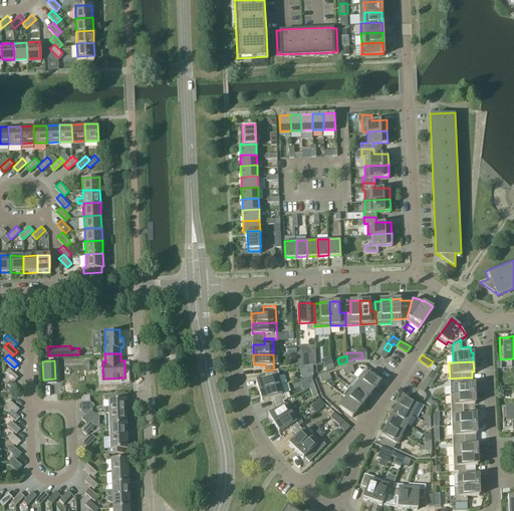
[(367,363),(357,376),(360,378),(373,390),(380,380),(369,371),(372,367),(367,363)]
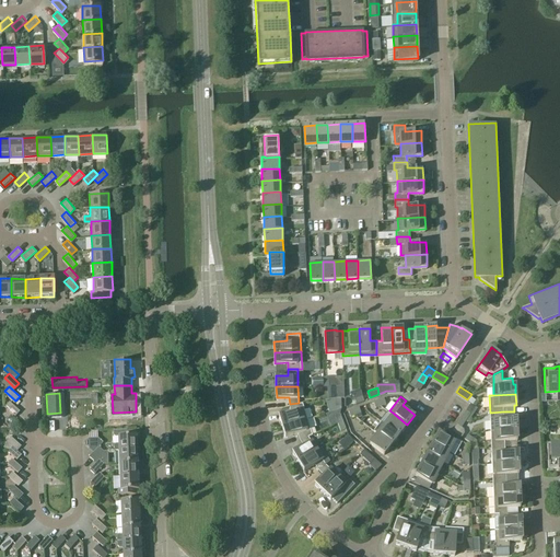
[(15,414),(20,409),(10,399),(6,404),(15,414)]
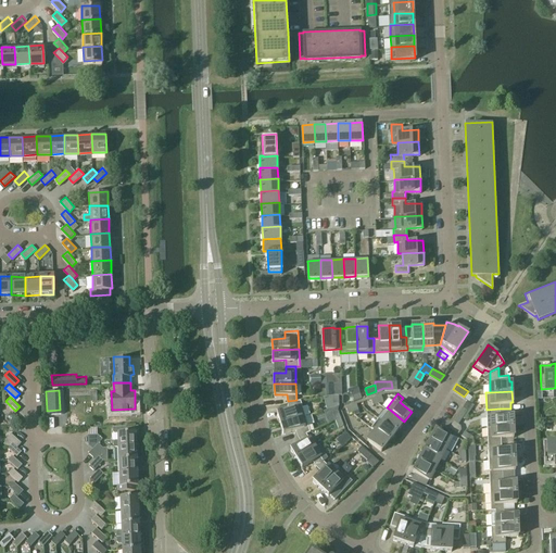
[(280,422),(305,414),(301,399),(297,400),(288,401),(289,407),(277,412),(280,422)]
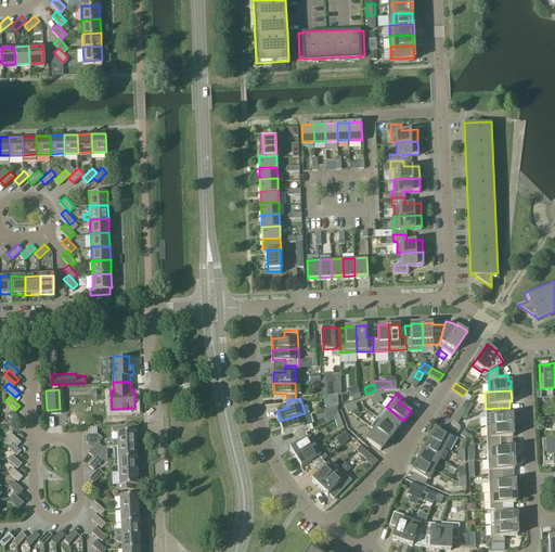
[(385,406),(377,415),(378,415),(382,419),(396,429),(403,421),(389,409),(386,407),(385,406)]
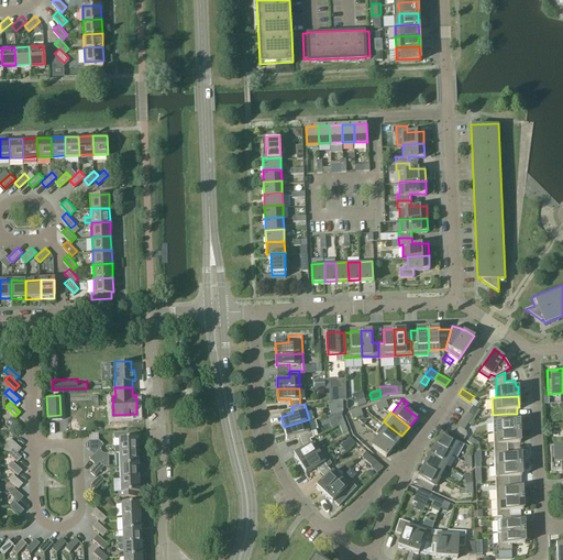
[(506,414),(493,415),(494,431),(520,430),(519,419),(517,419),(517,414),(506,414)]
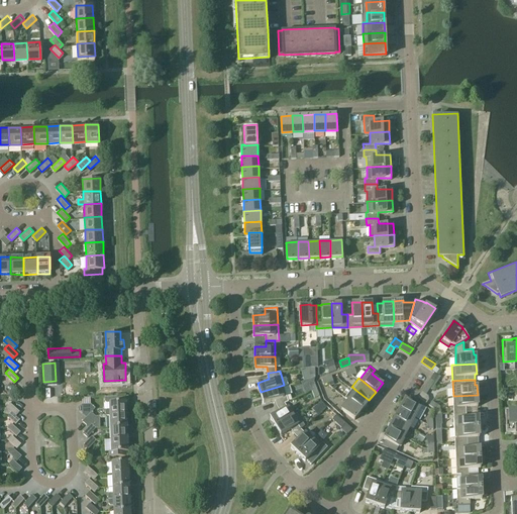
[(285,401),(289,400),(284,385),(261,392),(264,402),(275,398),(277,404),(285,401)]
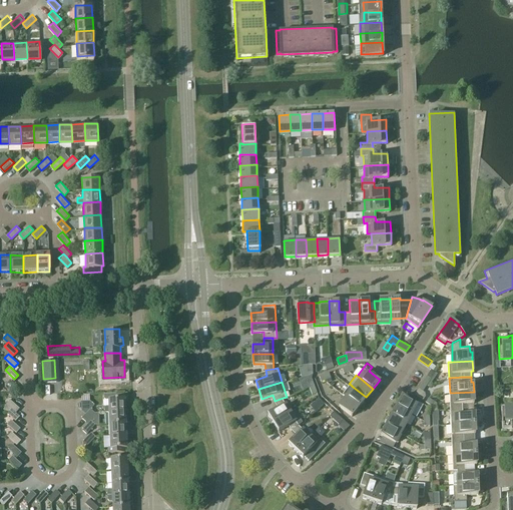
[(350,384),(343,393),(346,395),(359,406),(366,397),(353,387),(350,384)]
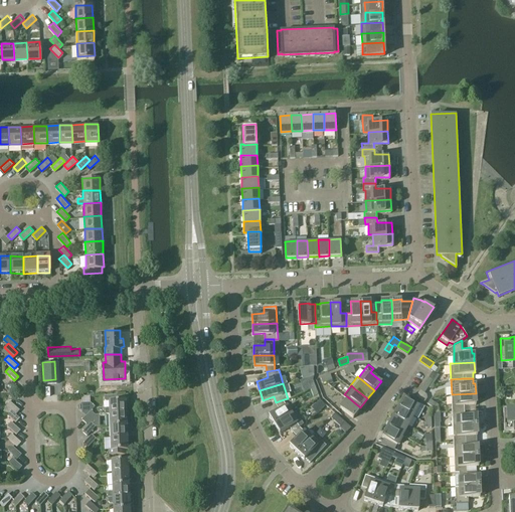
[(109,411),(126,410),(126,403),(126,398),(124,398),(123,392),(105,393),(105,397),(106,398),(109,398),(109,411)]
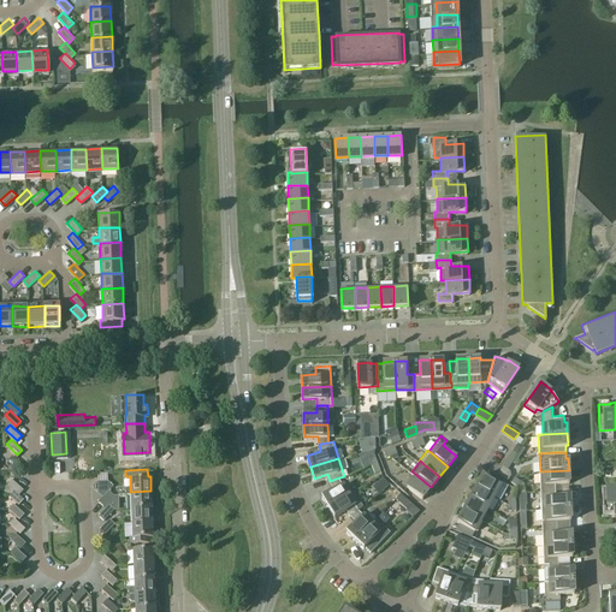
[(569,470),(540,471),(540,489),(556,489),(555,482),(569,482),(569,470)]
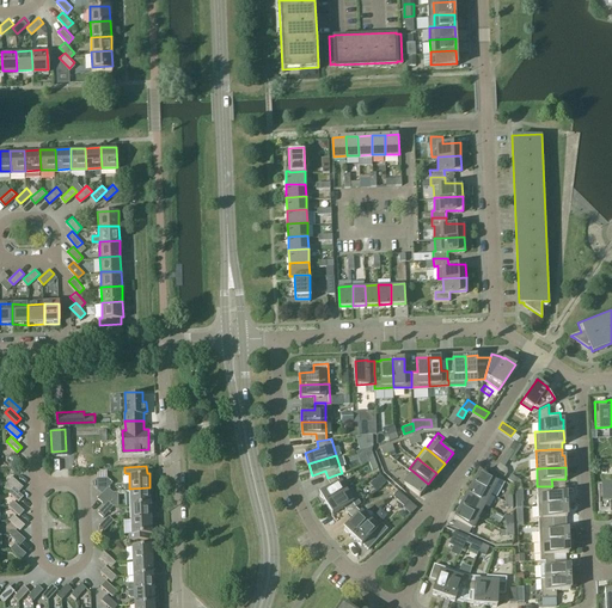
[(412,471),(404,481),(420,493),(428,484),(412,471)]
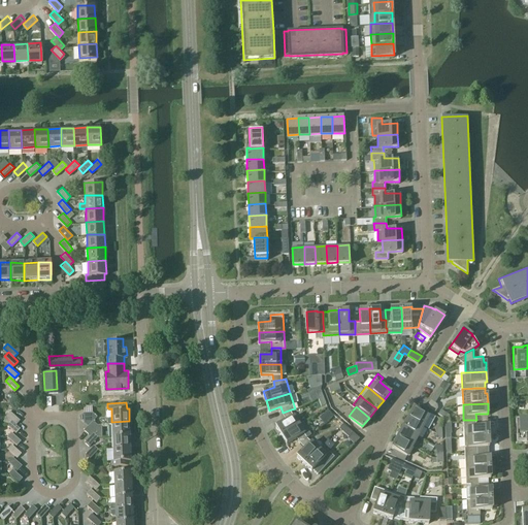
[(408,417),(423,425),(429,415),(414,406),(408,417)]
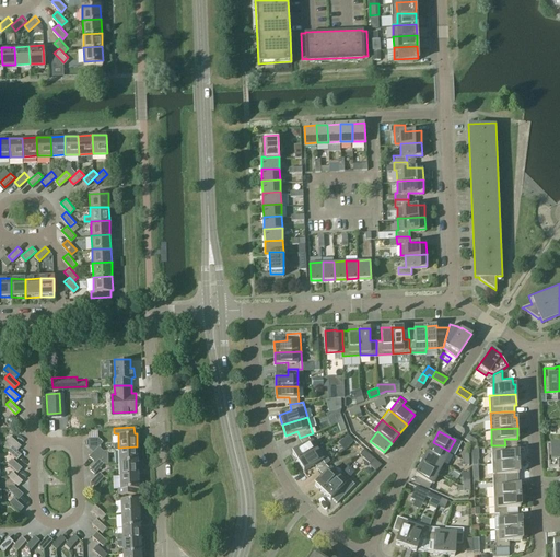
[(471,441),(475,437),(468,432),(465,437),(471,441)]
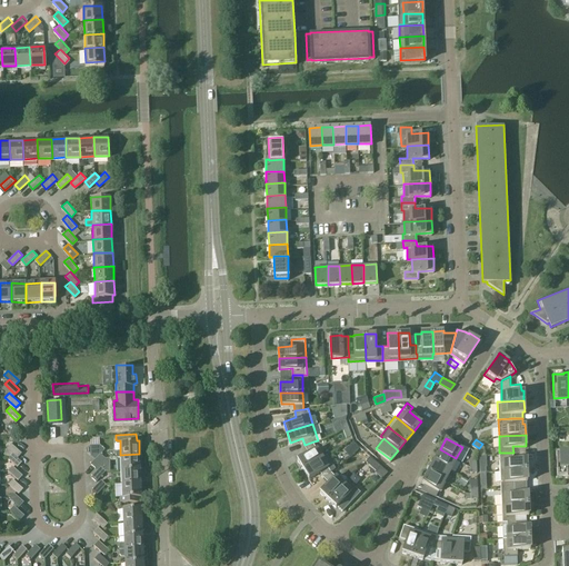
[(11,450),(18,456),(21,450),(12,442),(5,453),(7,455),(11,450)]
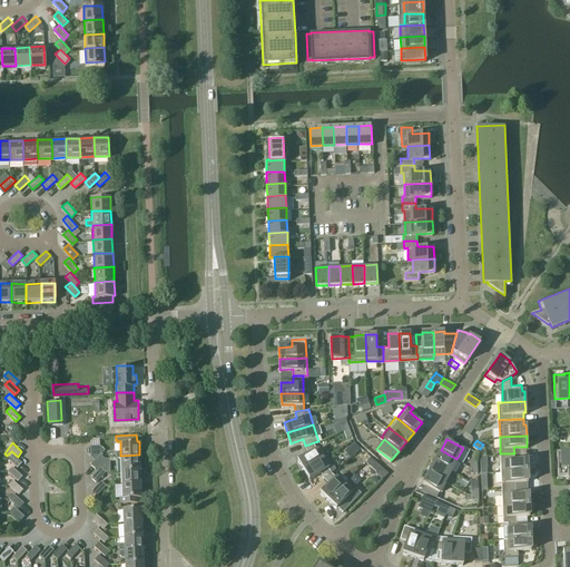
[(323,457),(314,442),(305,446),(310,452),(298,459),(304,468),(323,457)]
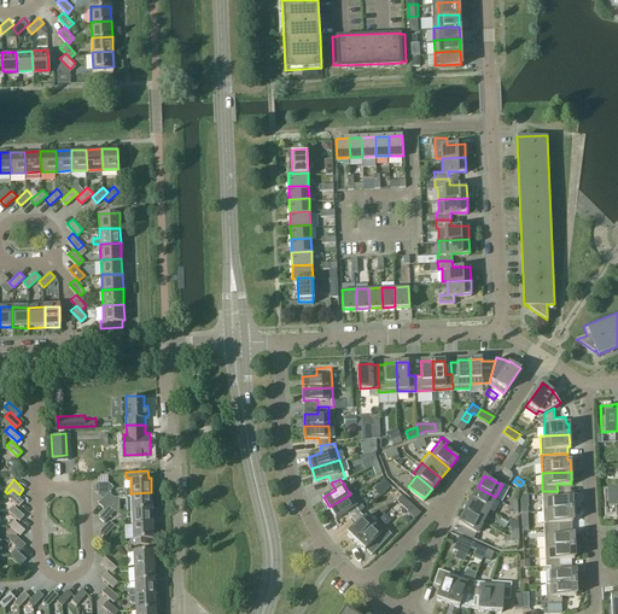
[(103,496),(109,490),(114,485),(109,480),(98,480),(98,491),(103,496)]
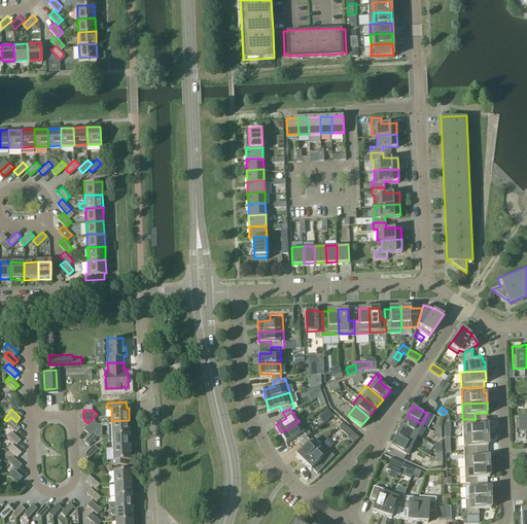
[(417,433),(422,424),(408,416),(402,425),(417,433)]
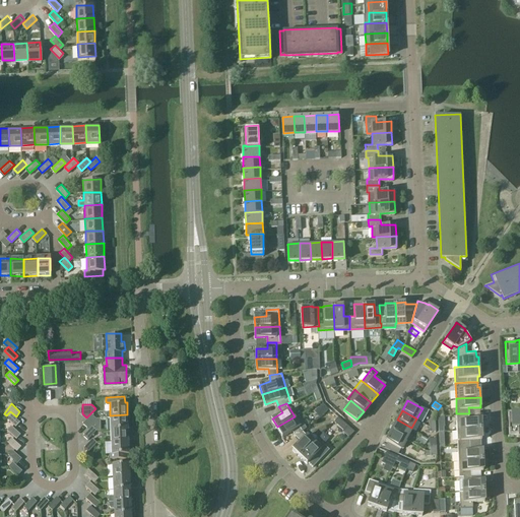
[(509,433),(519,433),(518,430),(519,430),(519,410),(508,411),(509,433)]
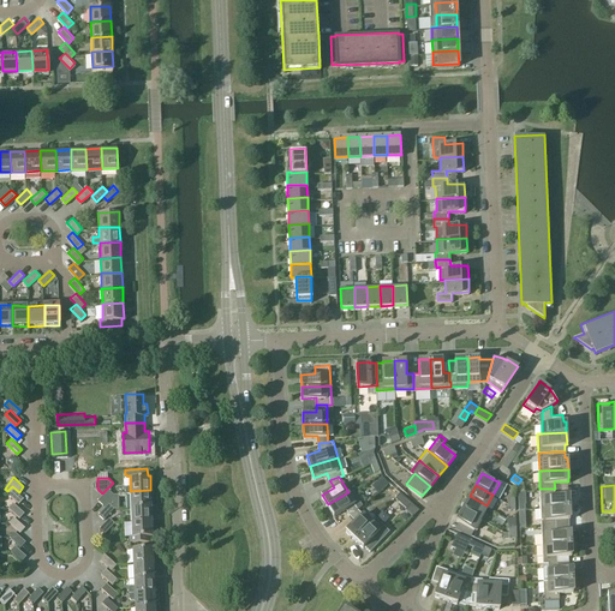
[(24,496),(19,492),(12,486),(7,491),(19,502),(24,496)]
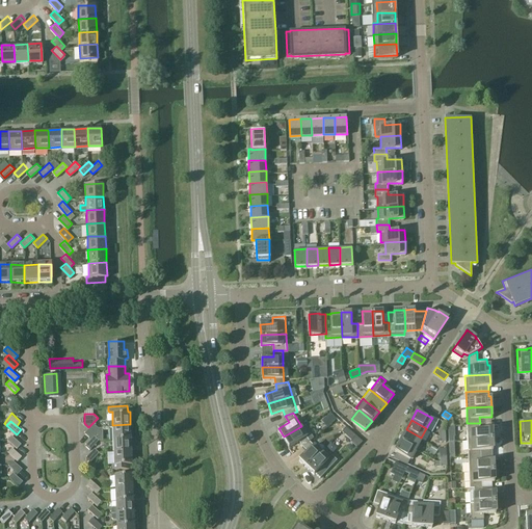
[(94,422),(88,427),(85,430),(89,434),(98,426),(94,422)]
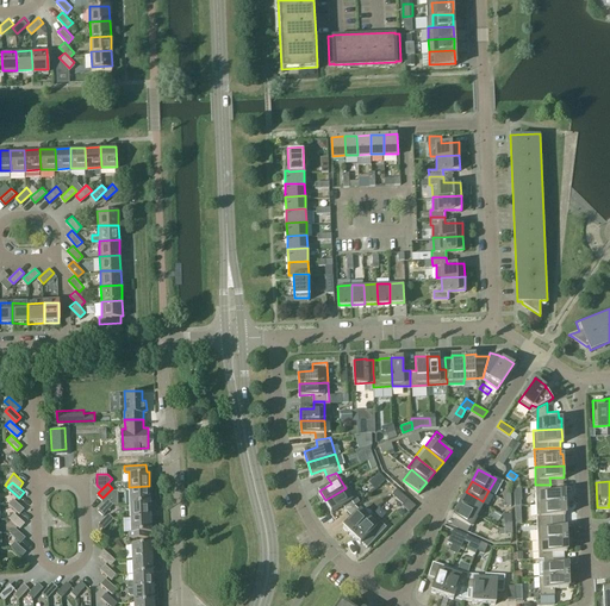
[(551,485),(535,485),(536,503),(565,501),(565,489),(551,491),(551,485)]
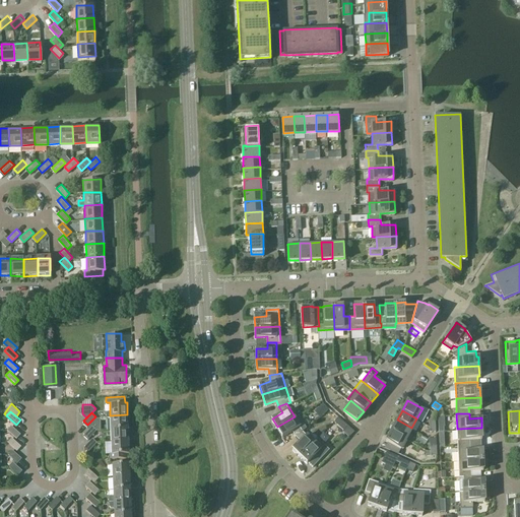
[(111,428),(128,427),(128,421),(127,414),(110,415),(111,428)]
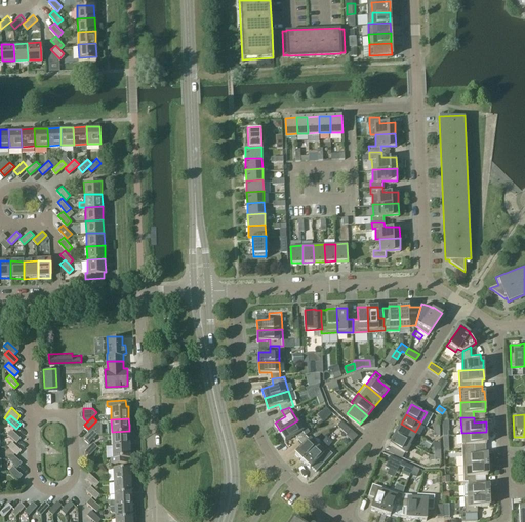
[(347,432),(351,428),(341,419),(337,424),(347,432)]
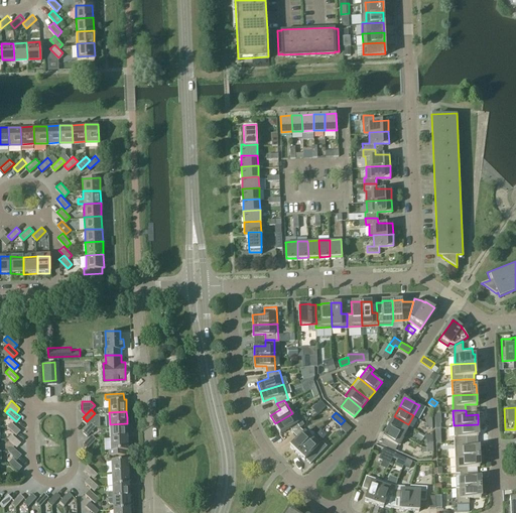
[(293,431),(300,426),(292,413),(275,423),(280,432),(290,426),(293,431)]
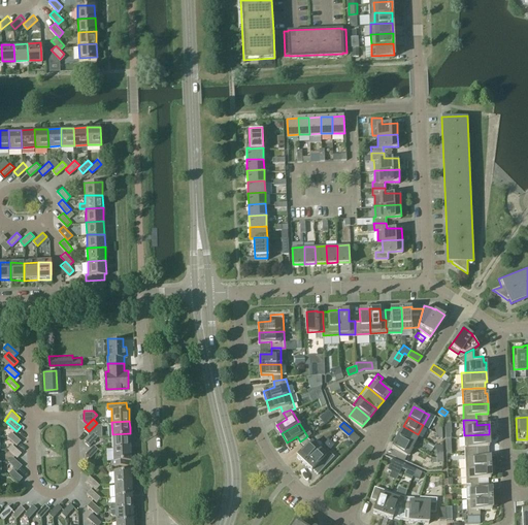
[(413,444),(418,434),(403,426),(398,436),(413,444)]
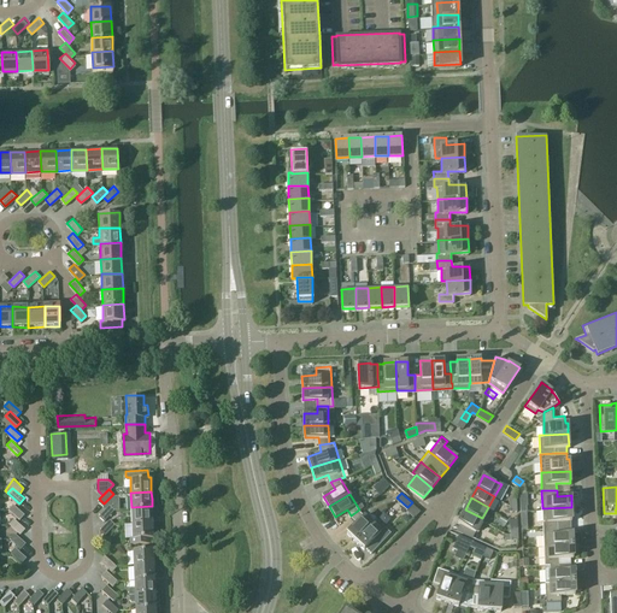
[(19,518),(24,512),(13,502),(9,507),(19,518)]
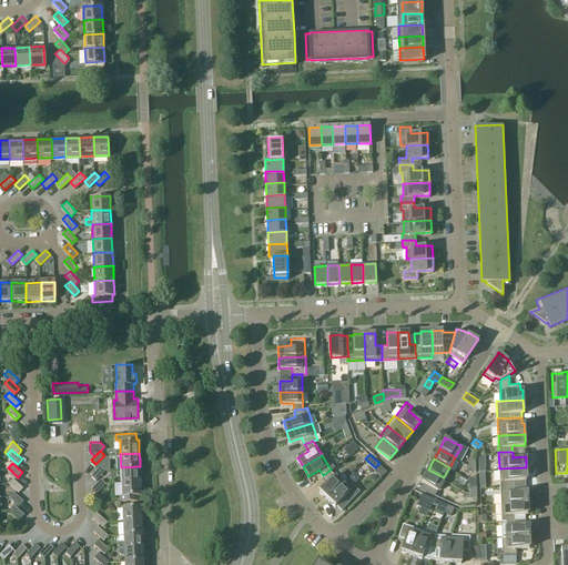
[(95,478),(105,467),(101,464),(91,474),(95,478)]
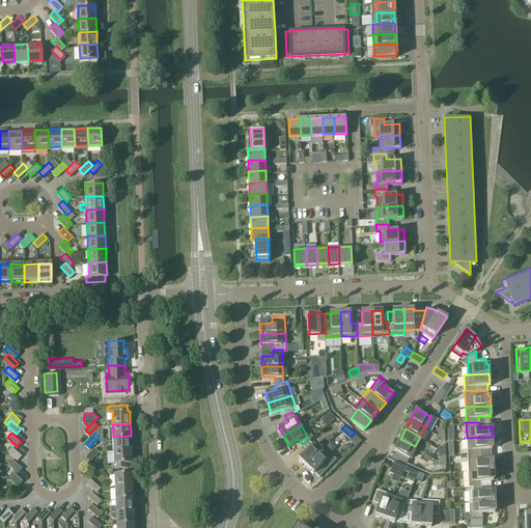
[(113,449),(131,448),(131,436),(113,437),(113,449)]
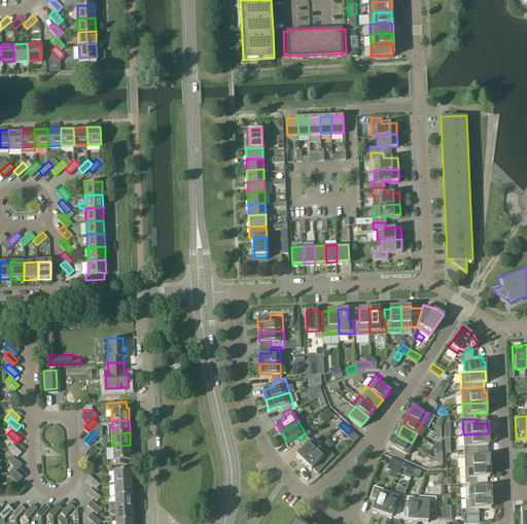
[(488,433),(463,434),(464,450),(477,450),(488,449),(488,444),(488,433)]
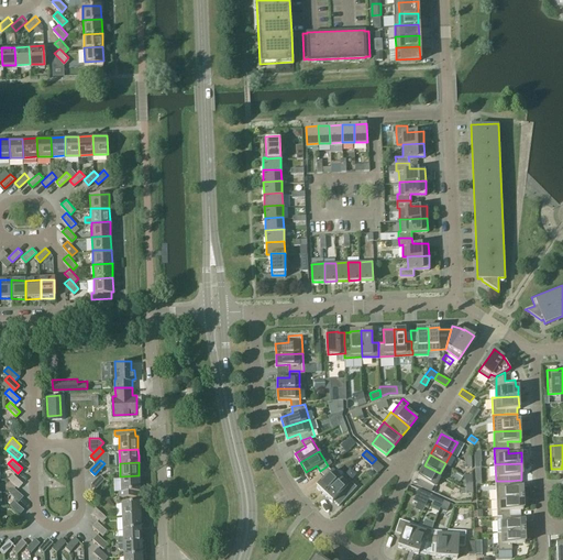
[(324,493),(340,476),(328,465),(320,471),(326,475),(317,485),(324,493)]
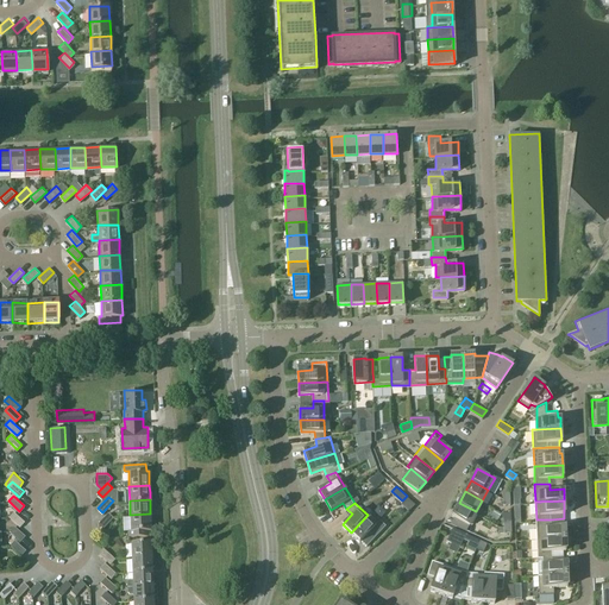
[(470,523),(476,511),(459,503),(452,515),(470,523)]
